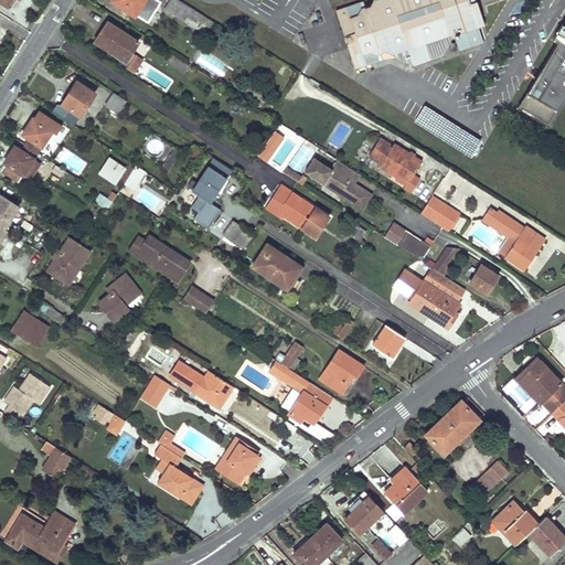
[(112,0),(112,1),(135,17),(135,16),(147,22),(158,4),(157,0),(112,0)]
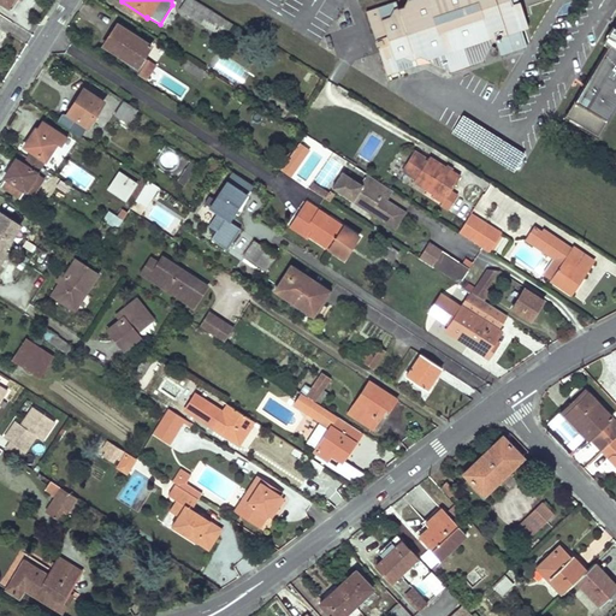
[(225,18),(195,0),(185,0),(181,10),(215,31),(225,18)]
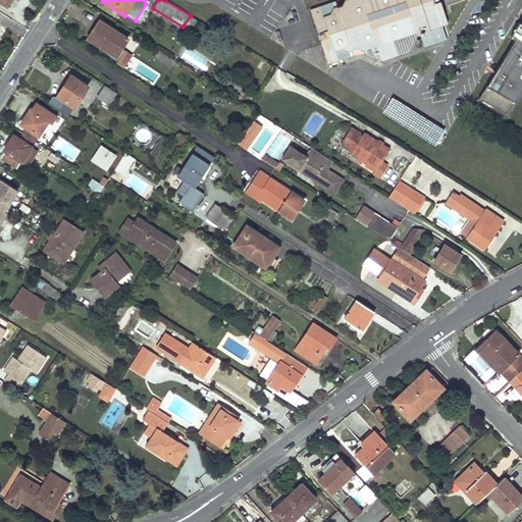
[(335,1),(310,10),(317,31),(320,32),(322,33),(322,34),(323,37),(324,38),(321,45),(327,63),(354,54),(352,49),(355,48),(357,47),(372,55),(381,60),(394,56),(409,51),(417,36),(420,34),(424,46),(446,39),(441,25),(432,0),(344,0),(342,5),(337,6),(335,1)]
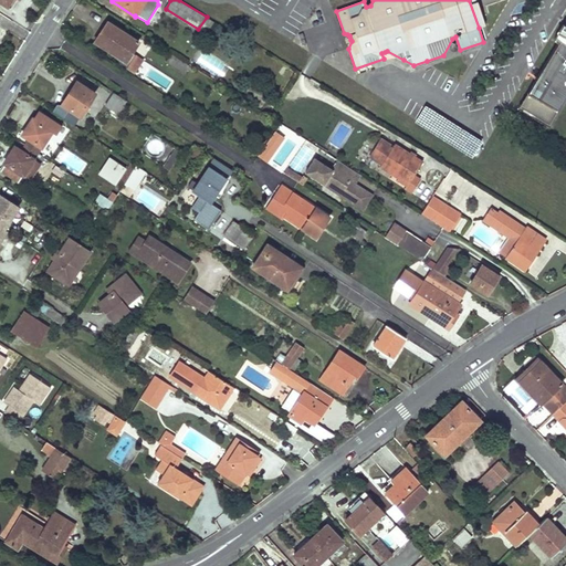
[(469,0),(479,28),(485,25),(483,18),(477,0),(469,0)]
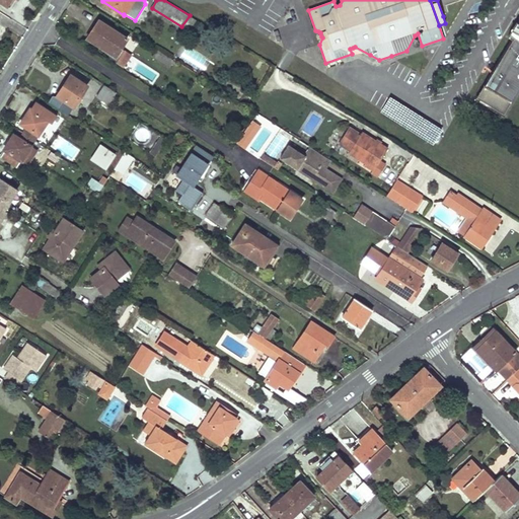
[(127,39),(99,20),(93,29),(96,32),(90,42),(116,57),(127,39)]
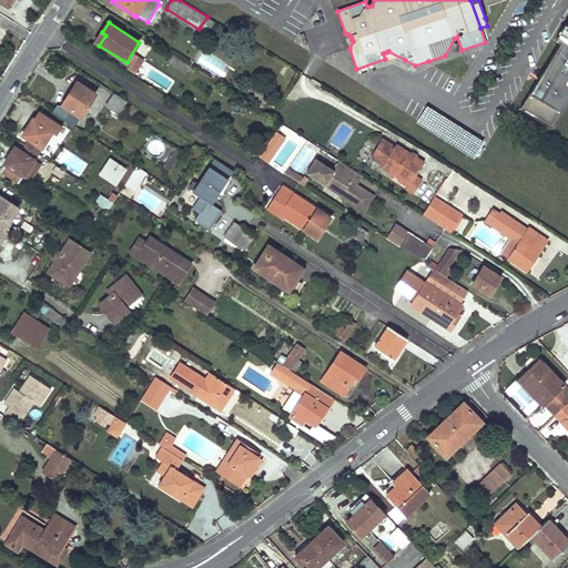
[(567,27),(566,27),(557,41),(561,43),(523,109),(551,127),(567,98),(567,27)]
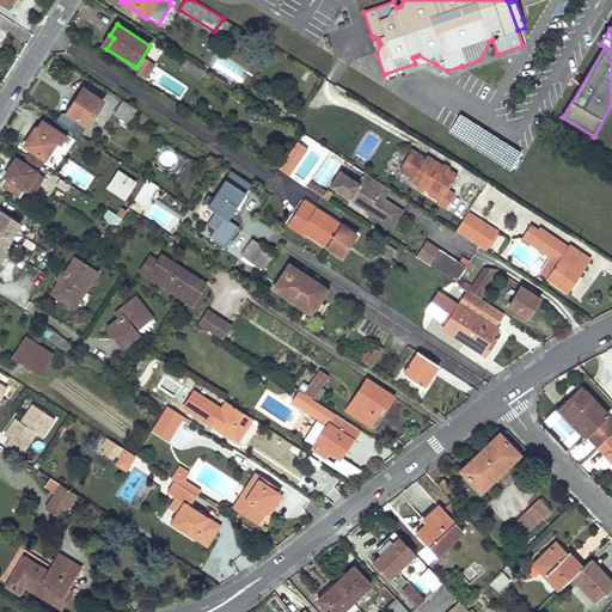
[(185,60),(181,67),(190,73),(190,72),(200,78),(203,72),(185,60)]
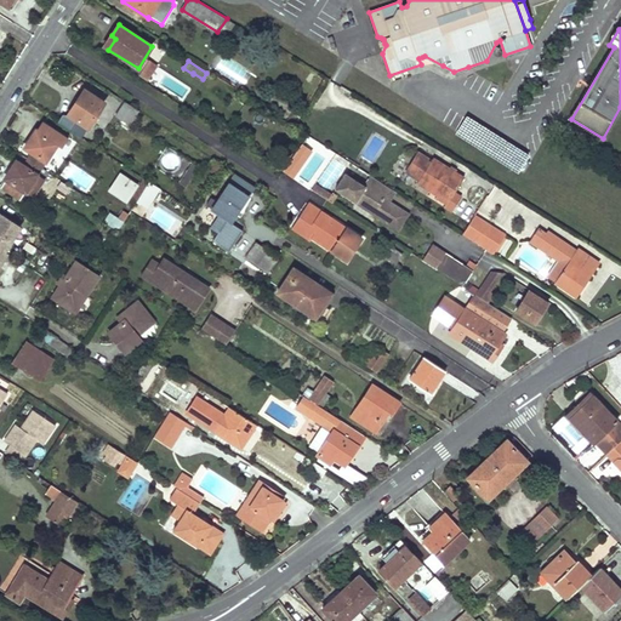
[(155,67),(147,62),(140,73),(148,78),(155,67)]
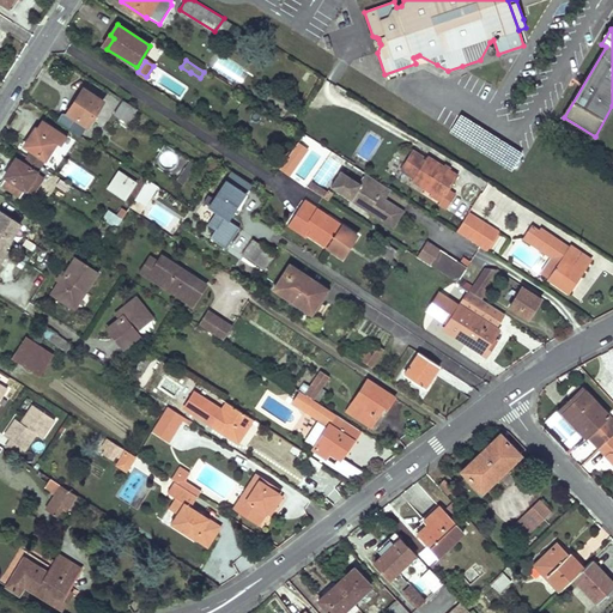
[(61,114),(58,120),(80,135),(102,102),(83,90),(67,115),(61,114)]
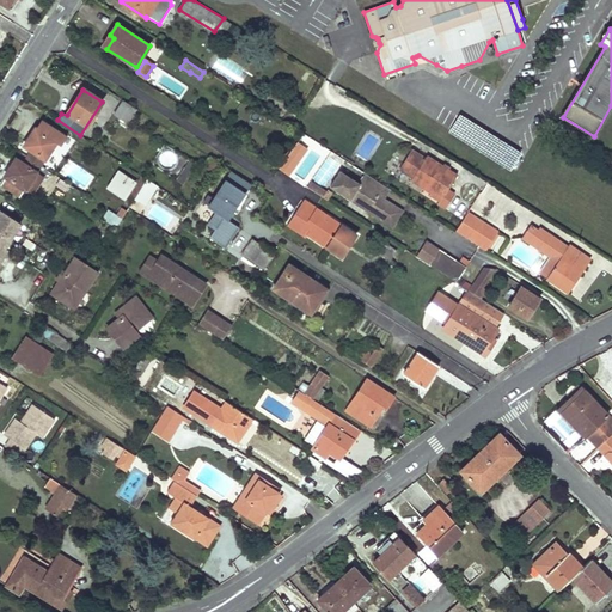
[(136,109),(123,101),(114,115),(127,123),(136,109)]
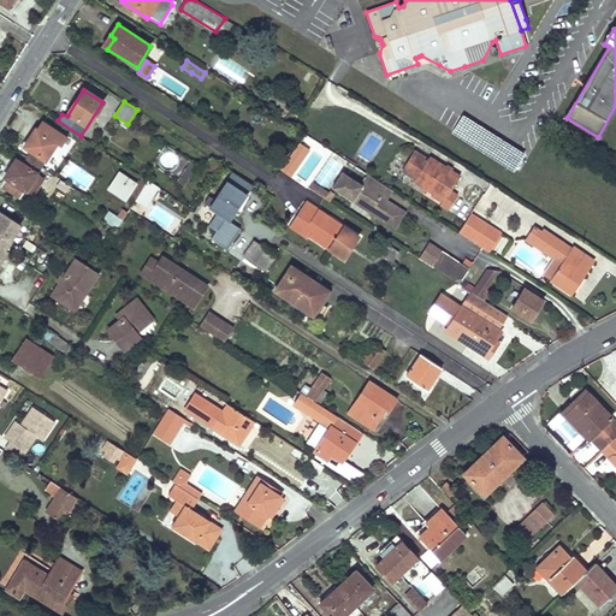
[(31,152),(27,158),(41,167),(57,143),(60,147),(67,136),(43,122),(37,130),(36,130),(24,147),(31,152)]
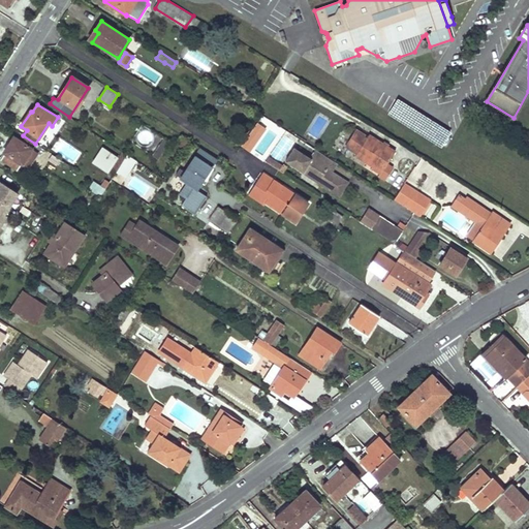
[(249,149),(268,129),(260,123),(242,143),(249,149)]
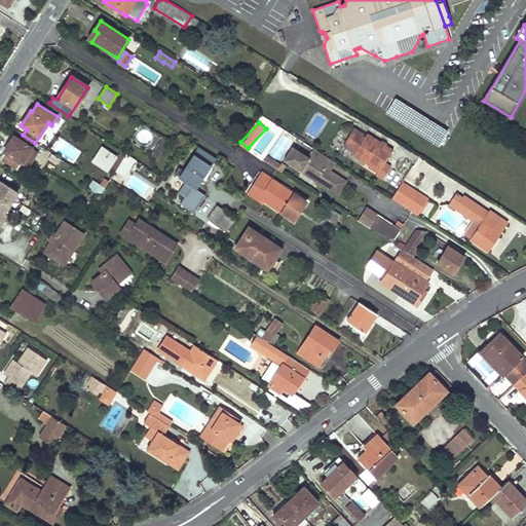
[(365,137),(352,129),(344,144),(355,151),(353,155),(379,172),(384,163),(391,151),(366,135),(365,137)]
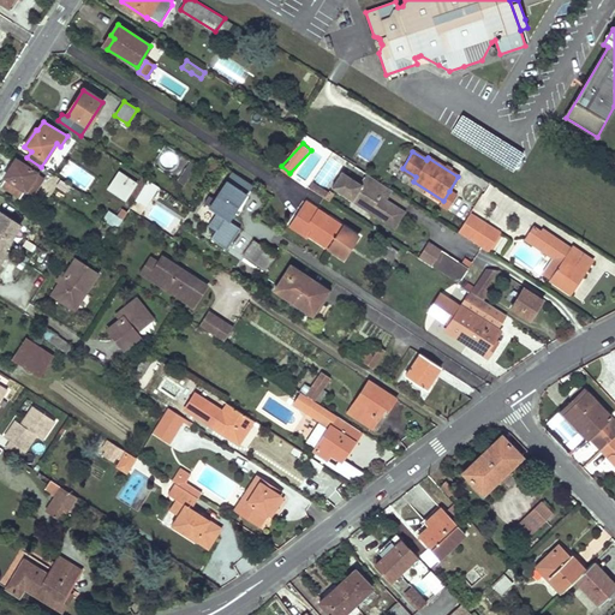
[(41,167),(27,157),(23,165),(16,160),(5,178),(6,178),(0,186),(21,198),(41,167)]
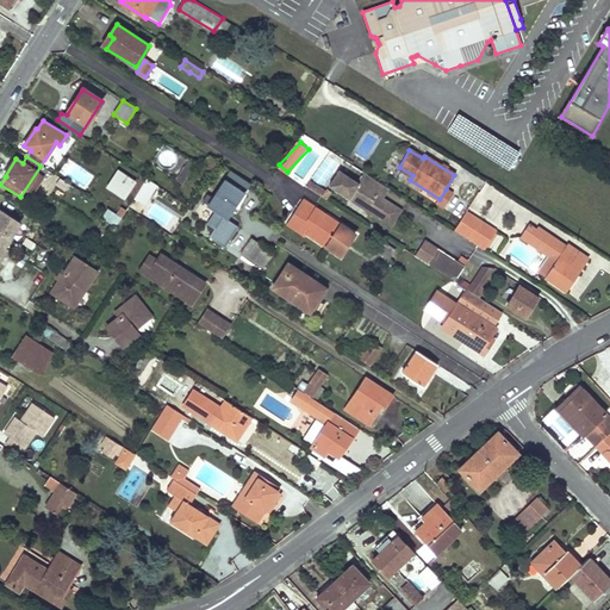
[(218,162),(212,159),(206,168),(213,172),(218,162)]
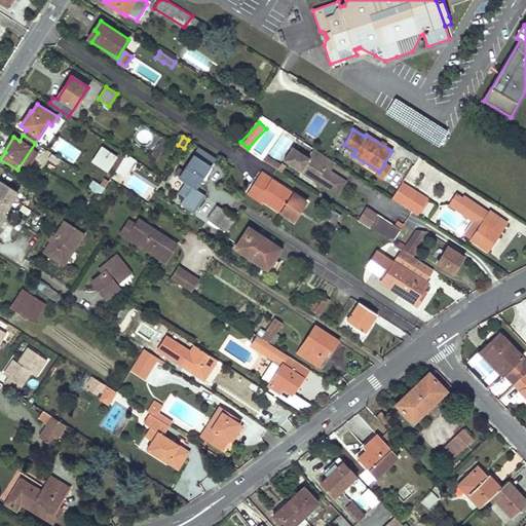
[(167,141),(162,138),(151,155),(156,158),(167,141)]
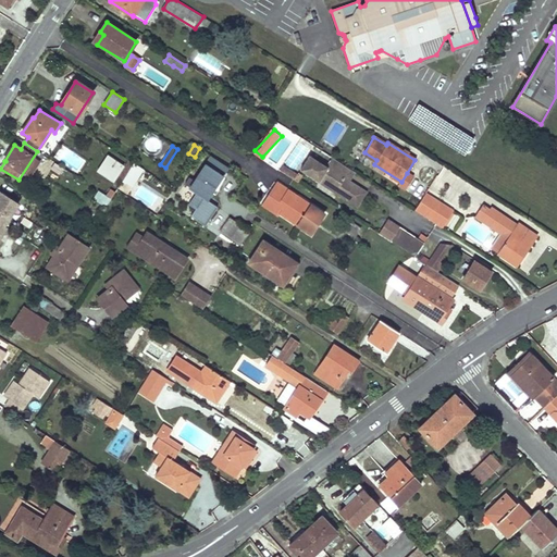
[(227,166),(211,156),(194,181),(189,177),(185,184),(198,193),(197,194),(206,200),(208,195),(210,195),(227,166)]
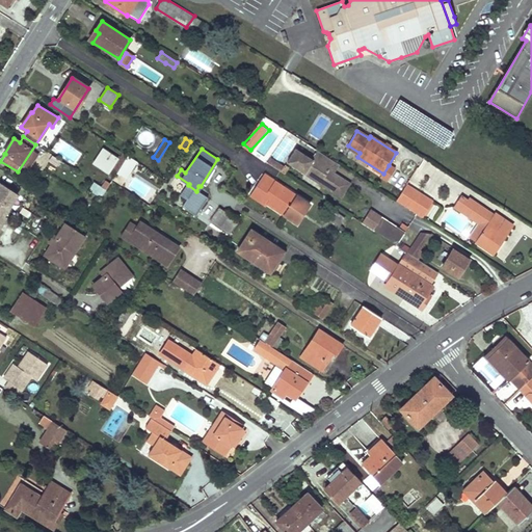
[(321,166),(327,157),(317,151),(312,159),(294,149),(286,161),(303,173),(307,167),(321,177),(318,182),(327,188),(329,184),(341,191),(346,182),(325,168),(321,166)]
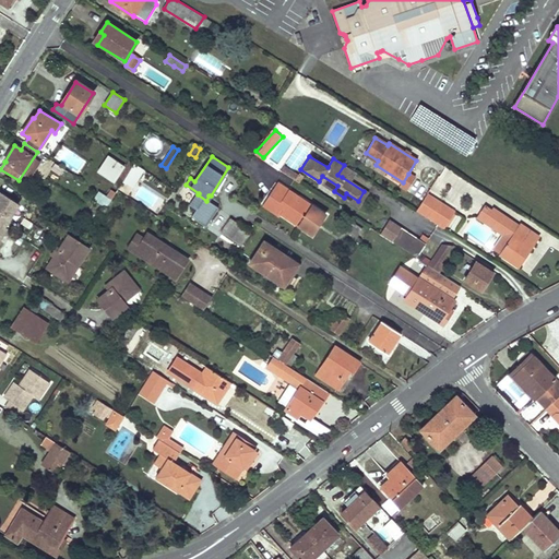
[(122,166),(109,157),(99,171),(107,177),(108,175),(115,179),(122,166)]
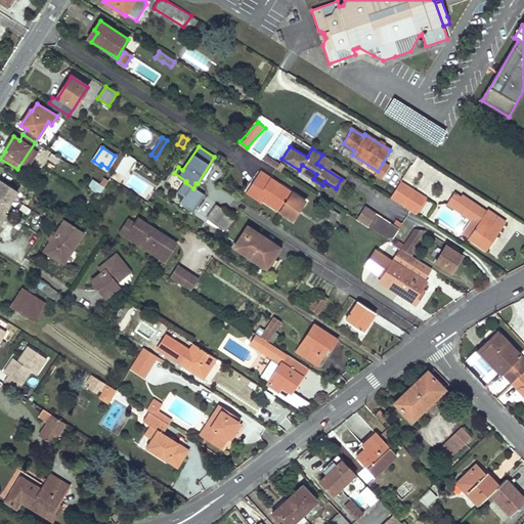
[(134,160),(126,154),(116,170),(124,175),(134,160)]
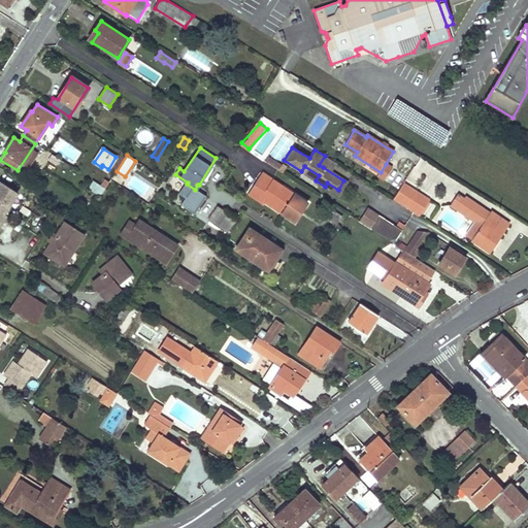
[(270,156),(266,162),(282,171),(286,165),(270,156)]
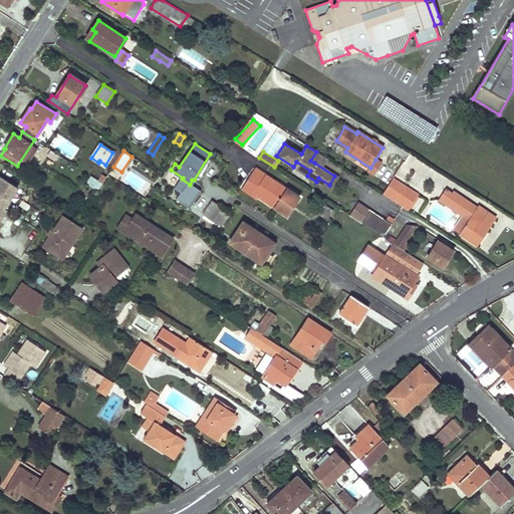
[(320,155),(316,152),(310,161),(314,163),(320,155)]
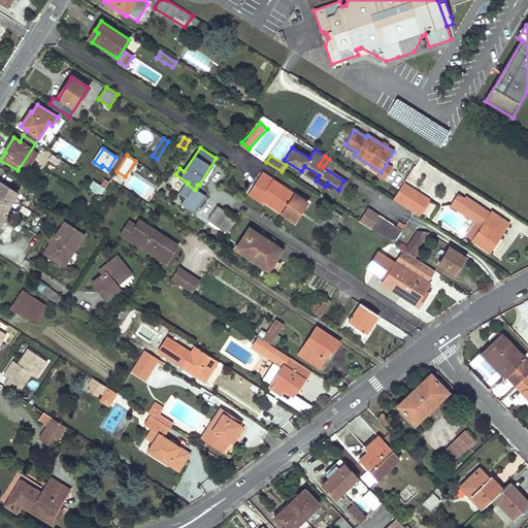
[(386,164),(378,176),(384,179),(391,167),(386,164)]
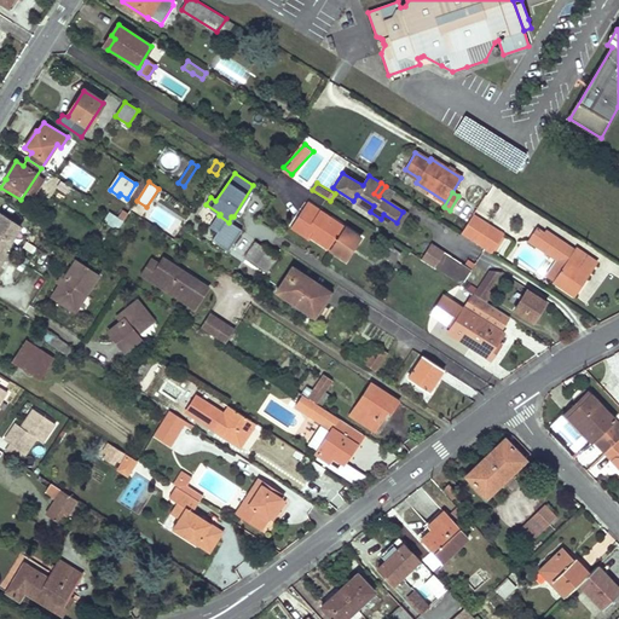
[(357,195),(353,201),(370,212),(374,206),(357,195)]
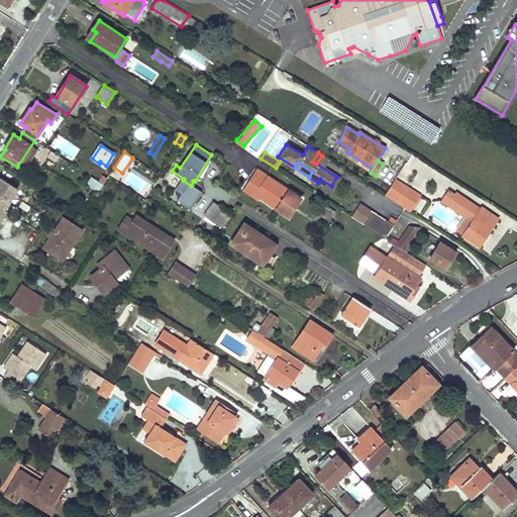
[(256,169),(246,184),(262,193),(260,198),(276,208),(289,190),(256,169)]
